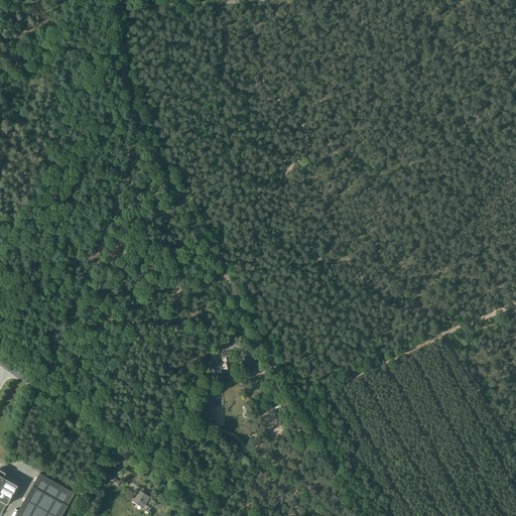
[(223,372),(233,370),(228,352),(221,354),(224,364),(215,366),(216,370),(221,368),(223,372)]
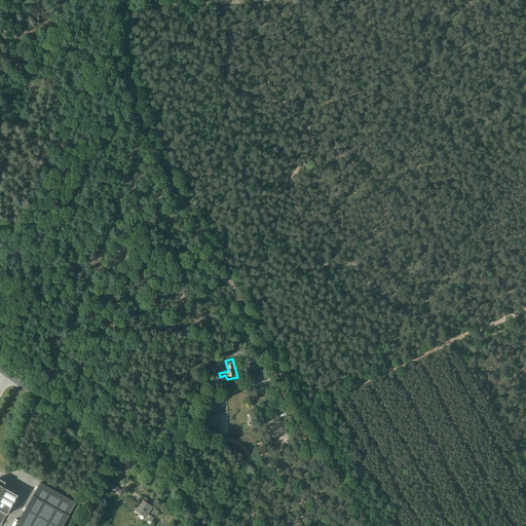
[(249,379),(257,377),(257,375),(262,374),(259,362),(246,366),(249,379)]
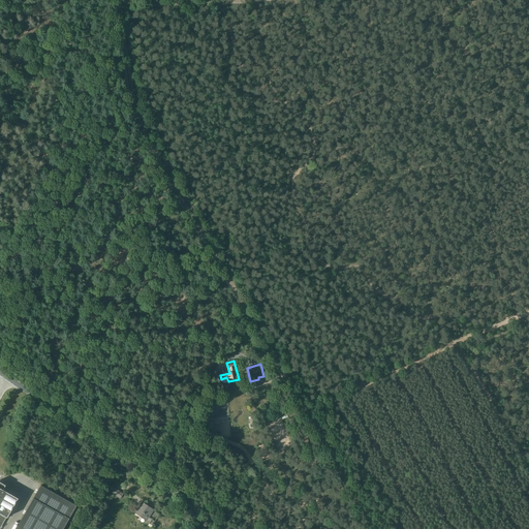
[(3,490),(5,486),(0,481),(0,528),(6,517),(7,518),(18,498),(3,490)]
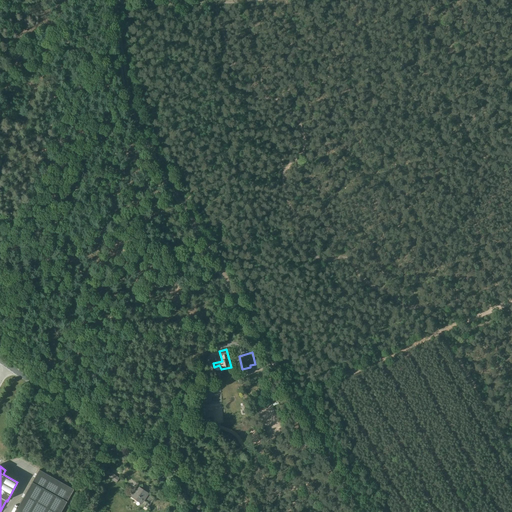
[(39,470),(14,511),(61,511),(74,489),(39,470)]
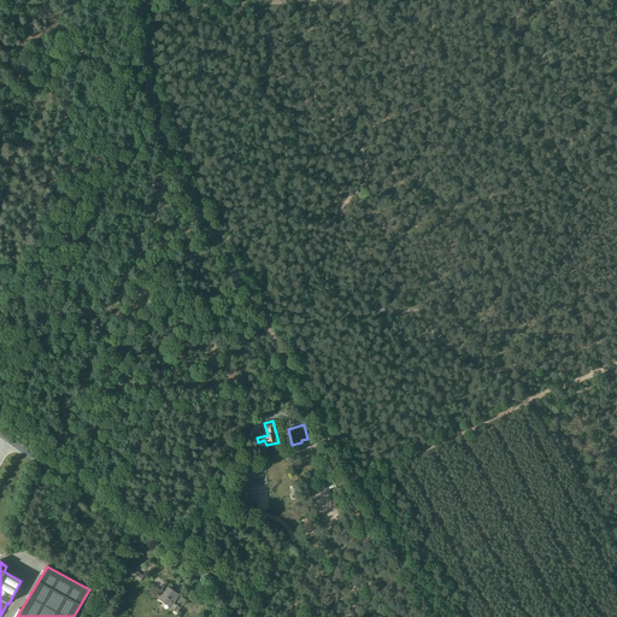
[(140,581),(144,576),(134,569),(130,575),(140,581)]
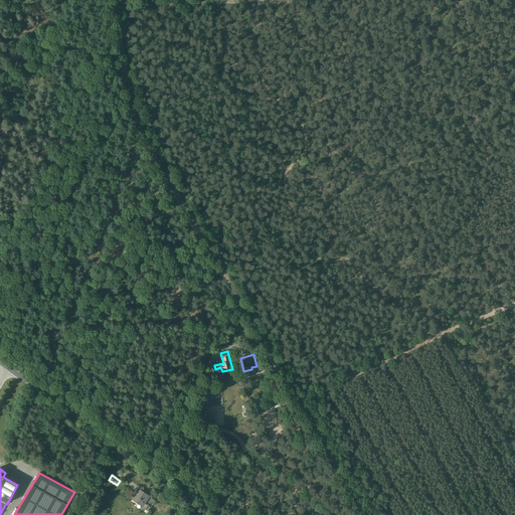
[(147,514),(151,508),(145,504),(149,497),(140,490),(132,500),(143,507),(142,508),(145,509),(144,512),(147,514)]
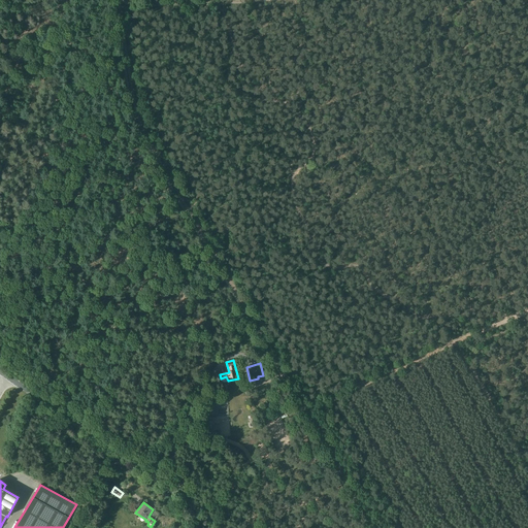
All buildings are outlined.
